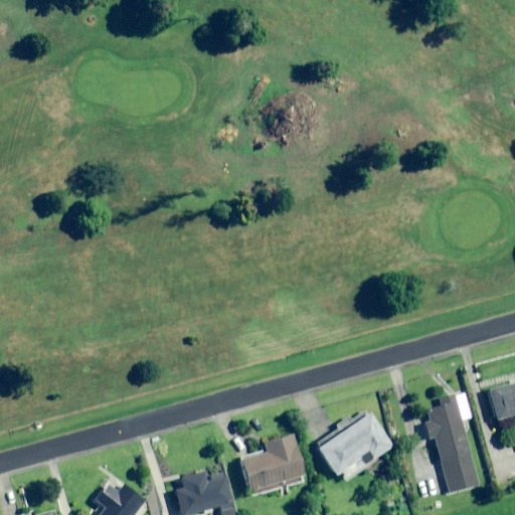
[(514,384),(487,392),(495,421),(513,415),(514,421),(514,384)]
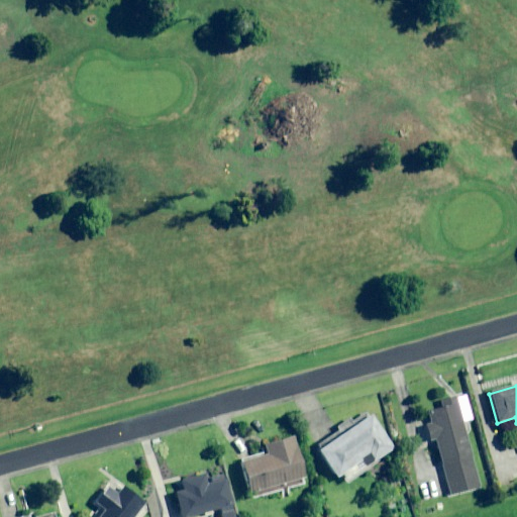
[(480,487),(454,398),(441,401),(443,408),(427,412),(430,422),(424,424),(429,440),(433,439),(449,496),(480,487)]
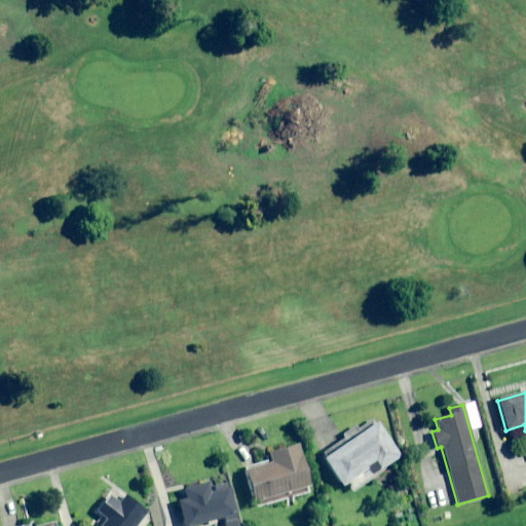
[(399,457),(375,419),(358,429),(355,425),(341,435),(344,439),(320,454),(340,486),(346,482),(349,488),(369,476),(363,467),(374,460),(380,468),(399,457)]
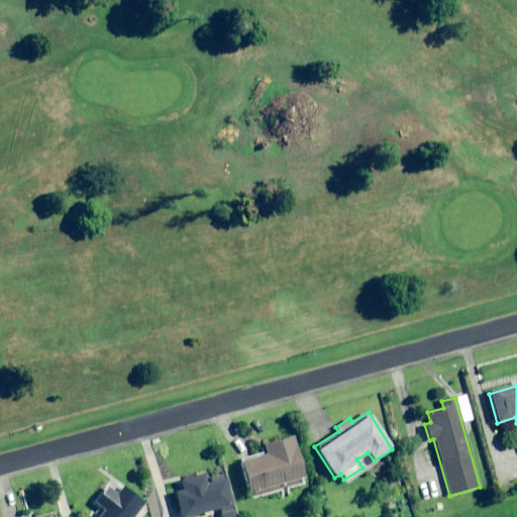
[(305,482),(292,436),(263,445),(266,454),(239,461),(249,497),(305,482)]
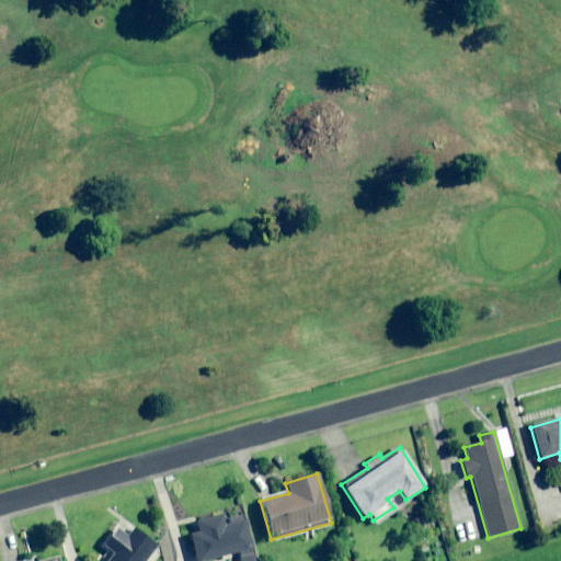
[(254,560),(242,514),(229,518),(230,524),(224,525),(221,514),(195,522),(198,531),(189,535),(195,560),(205,560),(237,552),(239,560),(254,560)]
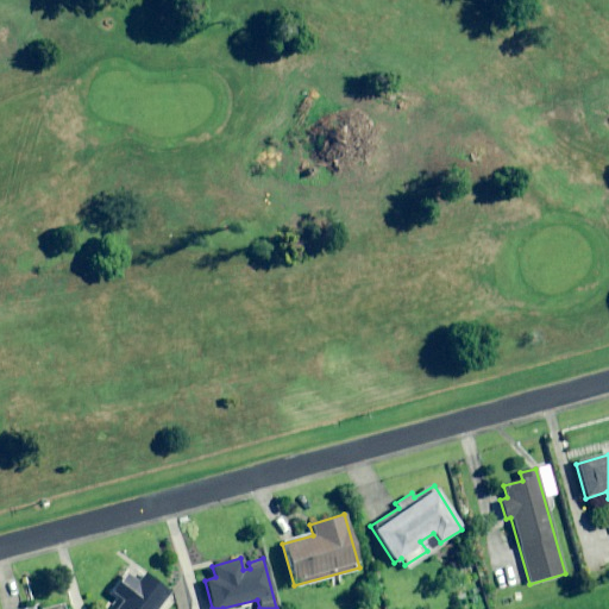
[(137,583),(125,573),(111,594),(120,601),(114,608),(156,608),(169,594),(144,575),(137,583)]
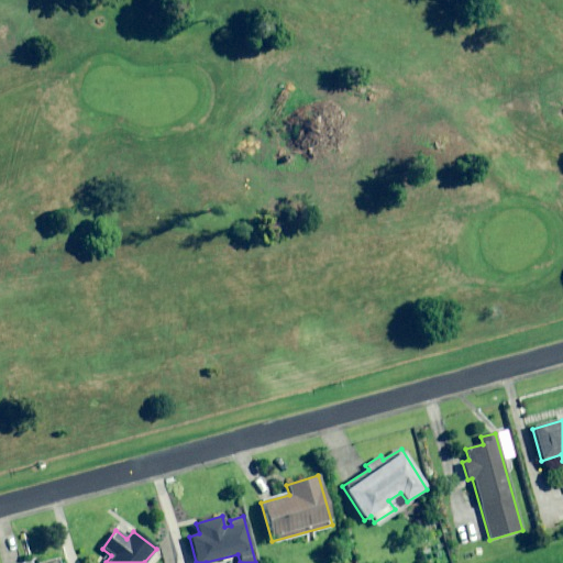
All buildings are outlined.
